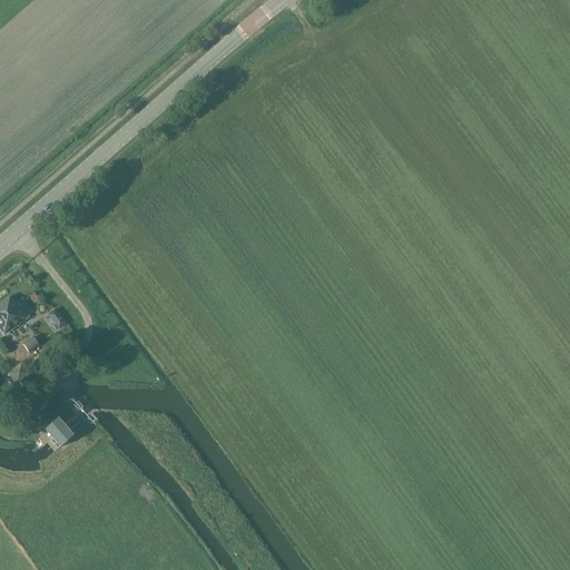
[(17,323),(32,312),(21,297),(15,303),(10,297),(0,304),(0,330),(3,335),(18,324),(17,323)]
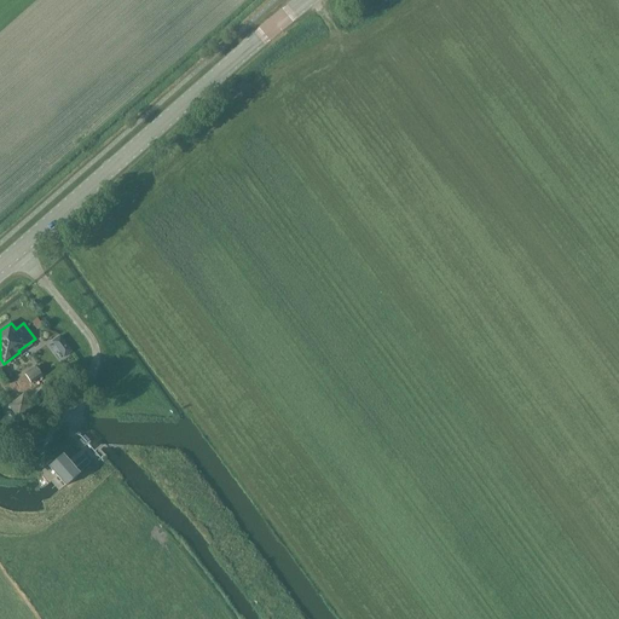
[(59,337),(51,343),(63,359),(71,353),(59,337)]
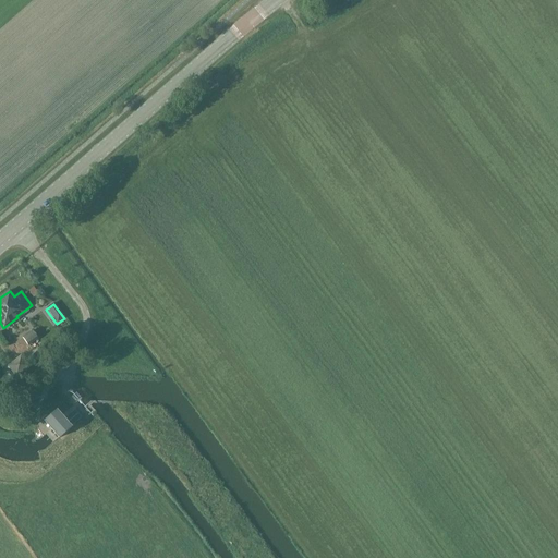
[(28,346),(38,339),(32,330),(22,338),(28,346)]
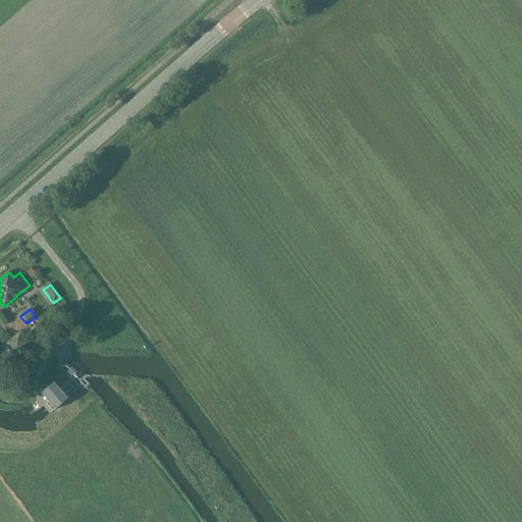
[(19,332),(7,342),(17,354),(30,345),(19,332)]
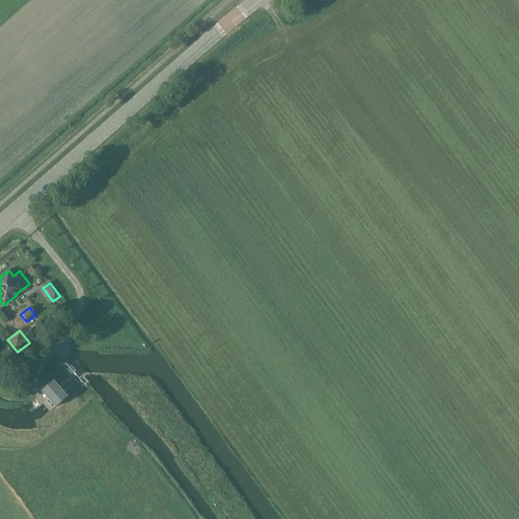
[(53,381),(41,391),(55,408),(67,397),(53,381)]
